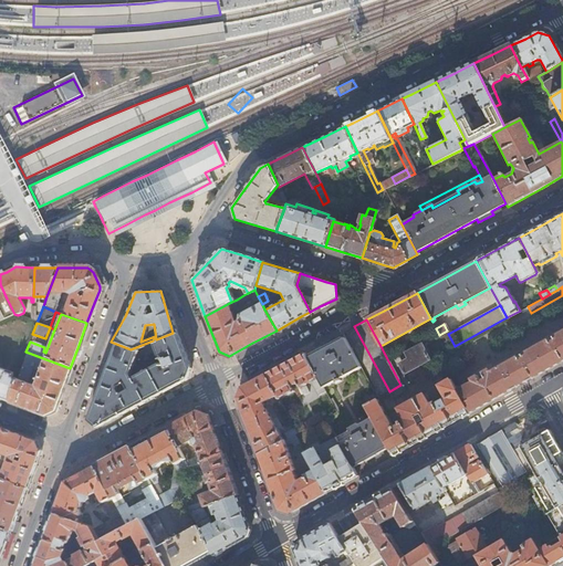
[(562,329),(551,337),(553,339),(548,343),(546,339),(520,354),(522,357),(518,359),(515,356),(489,371),(487,368),(480,373),(482,376),(477,378),(476,375),(468,379),(470,381),(455,390),(468,413),(527,380),(562,359),(562,329)]
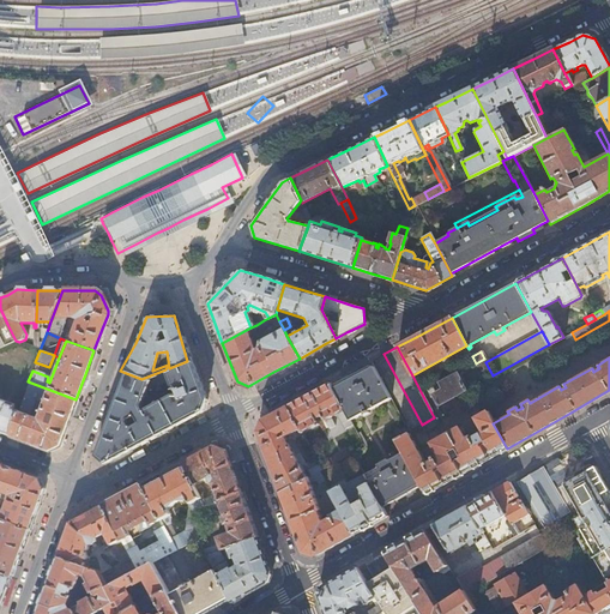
[(98,462),(195,410),(200,398),(187,361),(169,368),(165,369),(142,379),(120,371),(106,409),(89,455),(98,462)]
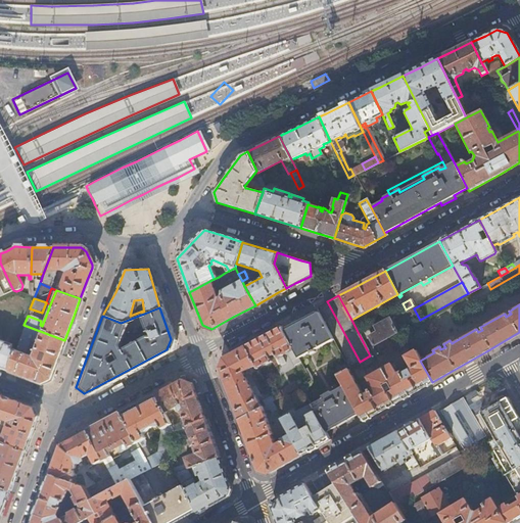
[(332,339),(315,307),(297,318),(280,327),(297,359),(332,339)]
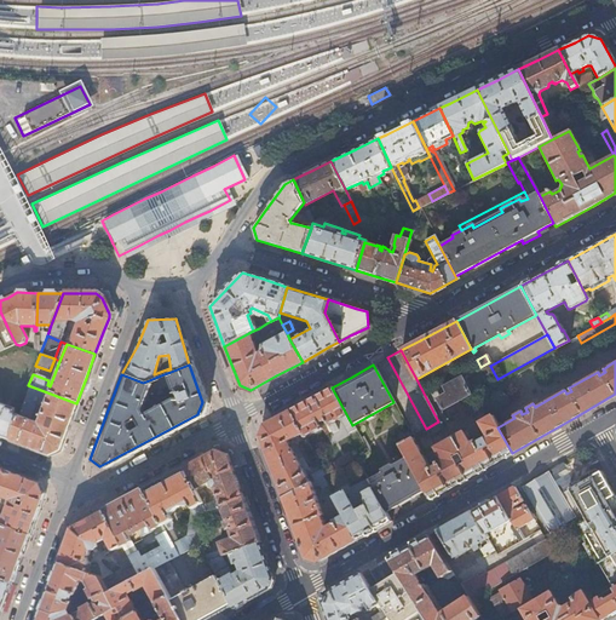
[(442,411),(470,395),(460,377),(443,386),(447,394),(436,400),(442,411)]
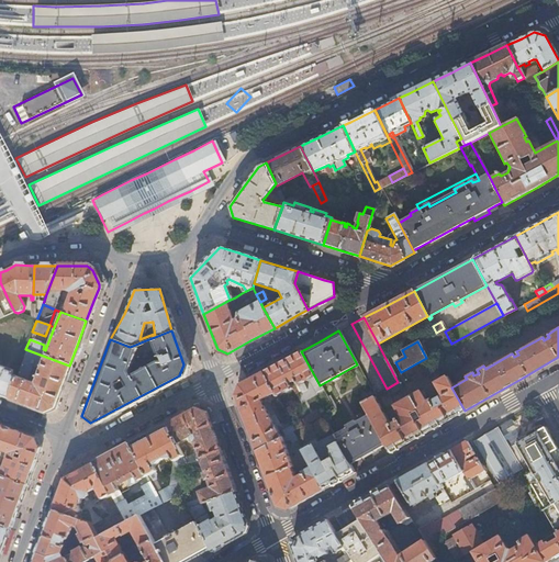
[(69,366),(25,349),(23,357),(41,363),(33,383),(15,377),(7,398),(44,413),(54,408),(60,390),(69,366)]
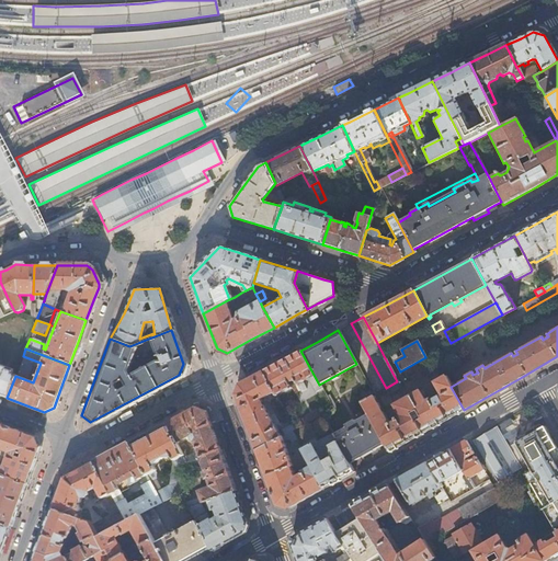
[(319,385),(300,351),(282,361),(262,371),(275,395),(293,386),(291,382),(294,380),(299,392),(305,389),(300,381),(304,379),(308,380),(314,392),(321,388),(319,385)]
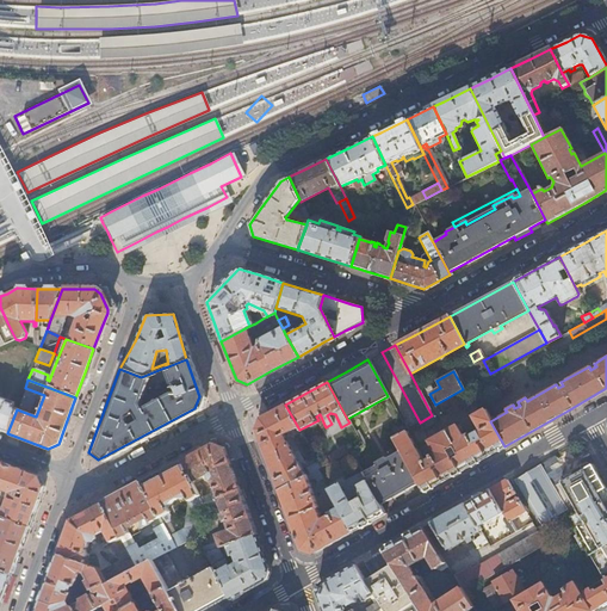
[(478,399),(475,393),(446,408),(450,414),(478,399)]
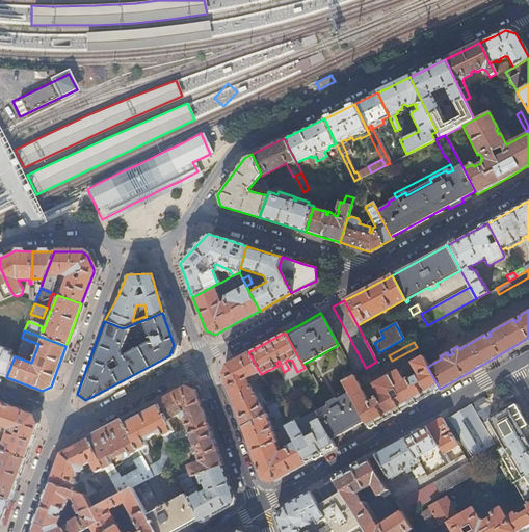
[(15,356),(8,353),(10,349),(0,344),(0,375),(6,377),(15,356)]
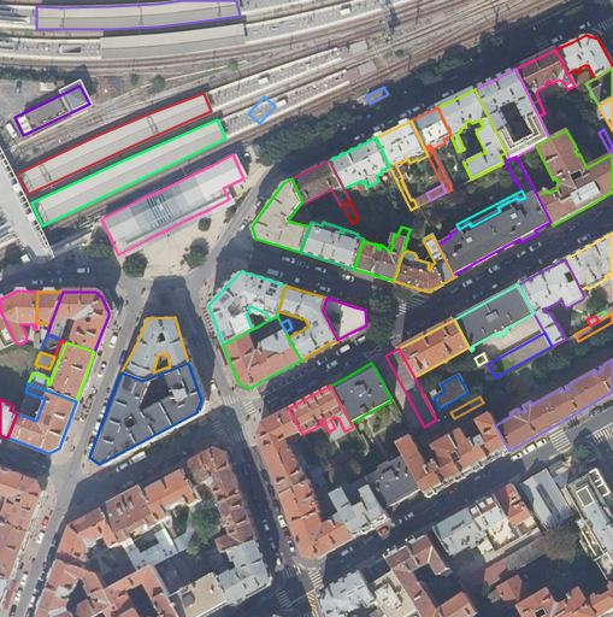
[(257,434),(280,494),(319,474),(322,471),(319,466),(308,472),(310,475),(305,477),(286,439),(296,434),(299,438),(302,435),(302,434),(288,409),(261,423),(257,434)]
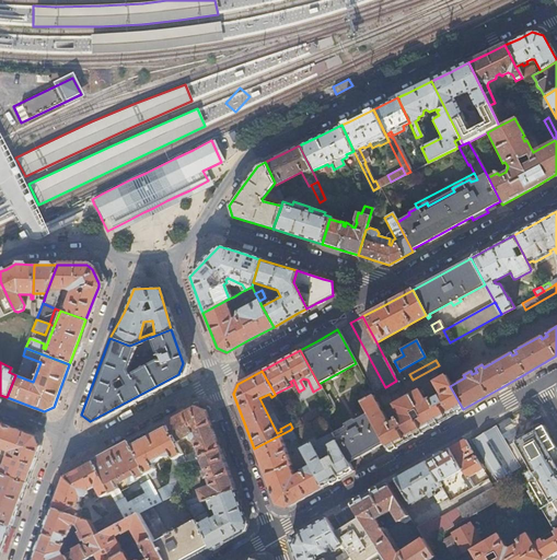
[(442,420),(463,409),(450,386),(444,375),(433,382),(440,395),(433,398),(432,397),(425,401),(418,391),(391,406),(394,409),(395,408),(399,415),(393,418),(394,420),(387,423),(372,395),(371,396),(361,401),(367,412),(381,439),(387,451),(414,436),(442,420)]
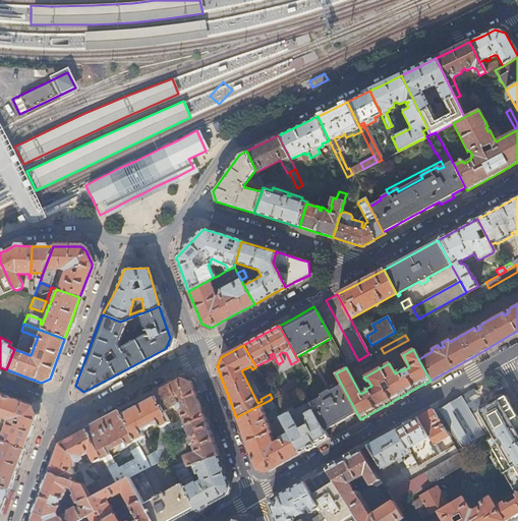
[(332,365),(336,373),(345,368),(341,360),(332,365)]
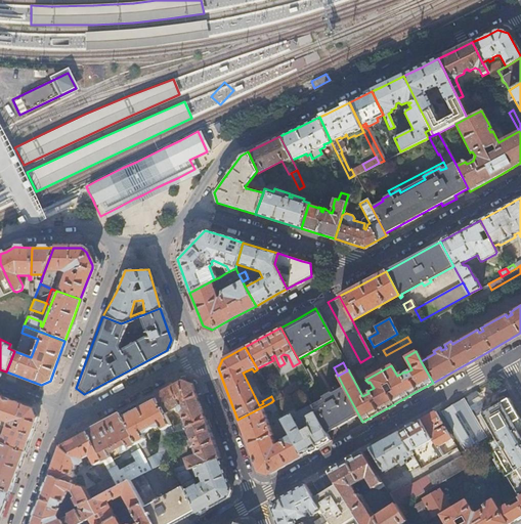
[(184,427),(205,420),(198,399),(191,384),(182,380),(154,395),(163,415),(168,411),(176,406),(176,407),(177,408),(177,409),(178,409),(178,410),(179,410),(181,416),(178,417),(180,423),(170,427),(172,432),(182,428),(184,427)]
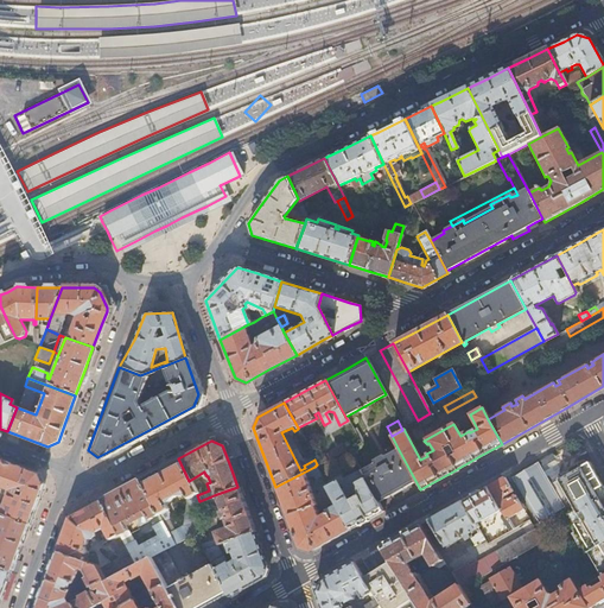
[(317,464),(344,450),(342,444),(315,460),(317,464)]
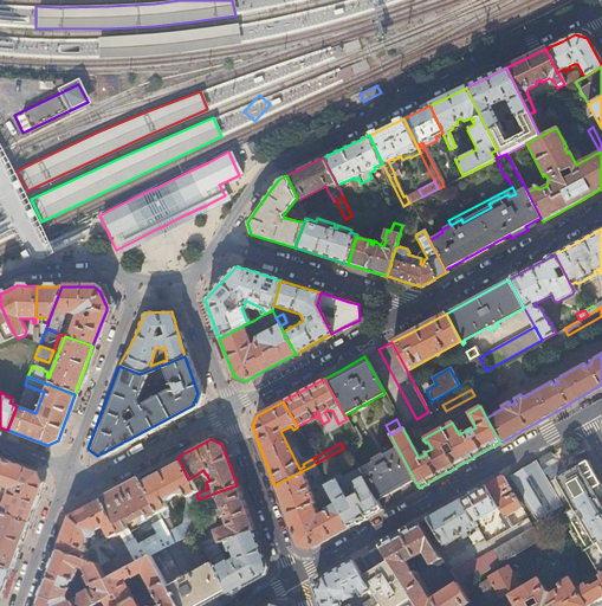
[(399,483),(412,475),(396,446),(381,456),(380,453),(370,458),(371,461),(357,468),(361,474),(373,497),(387,489),(386,485),(396,478),(399,483)]
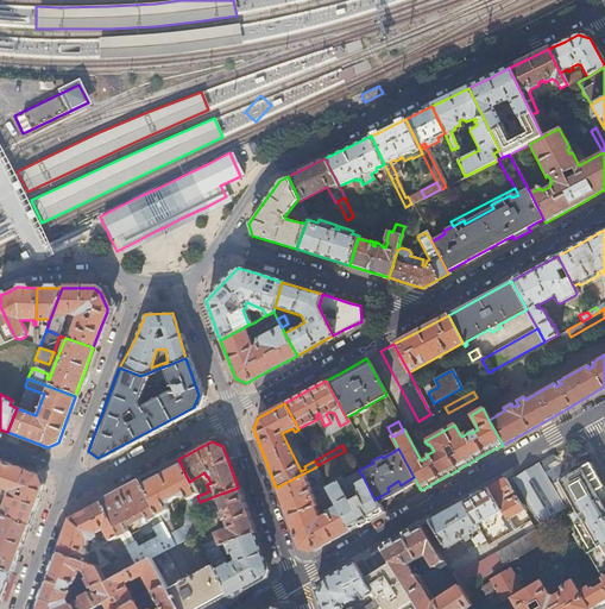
[(550,454),(537,463),(547,479),(560,471),(550,454)]
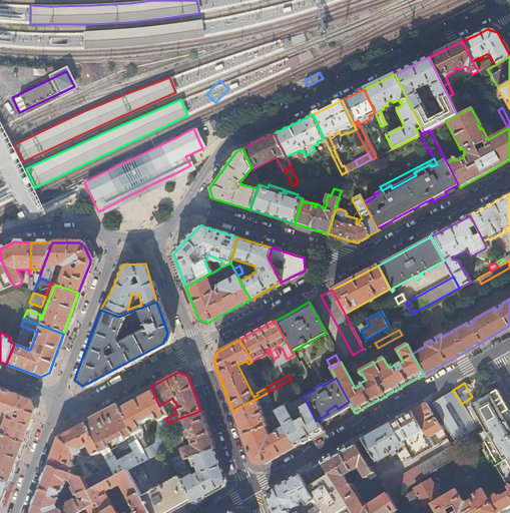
[(159,406),(150,387),(134,396),(117,405),(133,435),(140,430),(139,427),(144,421),(148,418),(155,418),(157,422),(161,420),(163,424),(161,425),(159,432),(166,434),(167,430),(168,423),(166,418),(164,414),(159,406)]
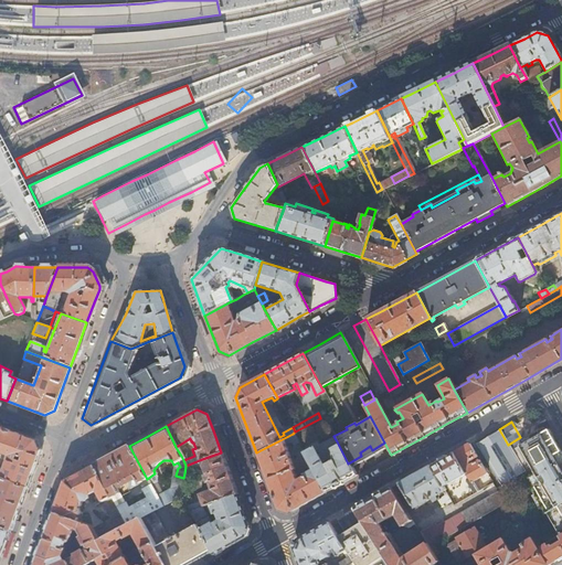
[(1,470),(0,475),(0,478),(25,488),(32,468),(39,450),(34,440),(0,428),(0,454),(7,456),(4,460),(6,460),(1,470)]
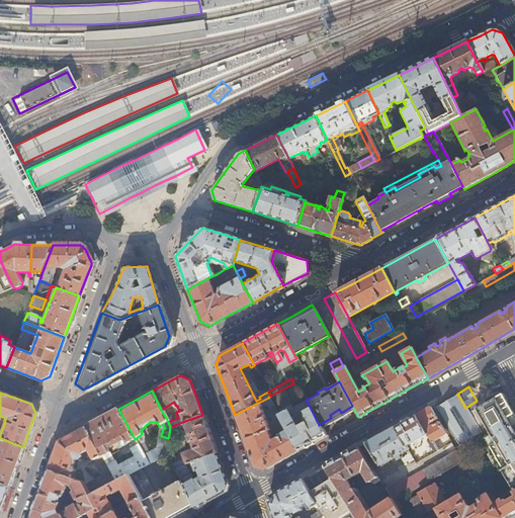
[(481,432),(479,429),(467,411),(465,408),(457,394),(457,393),(435,407),(457,445),(462,442),(467,443),(469,442),(471,442),(470,441),(474,440),(475,435),(481,432)]
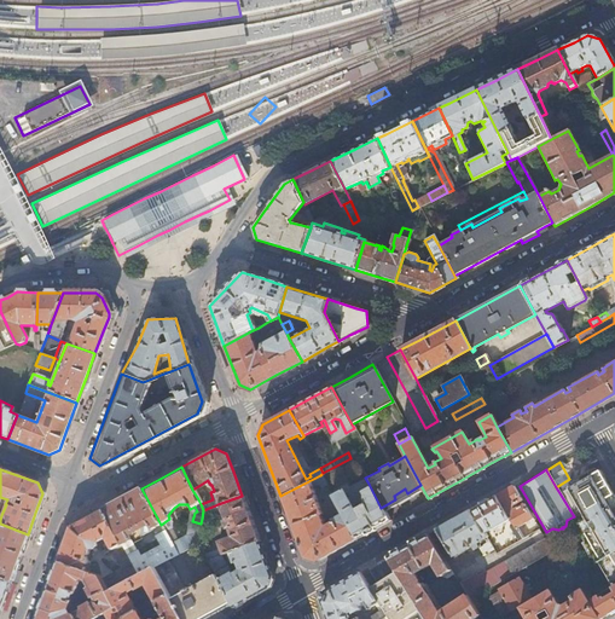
[(591,543),(601,559),(609,554),(614,550),(614,501),(596,469),(568,485),(566,486),(566,487),(558,491),(572,513),(578,509),(587,527),(581,531),(580,538),(585,547),(591,543)]
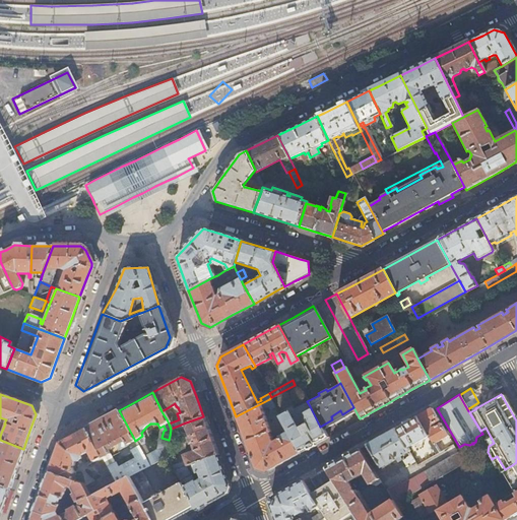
[(264,471),(299,452),(287,431),(278,436),(278,438),(271,442),(268,432),(269,432),(261,409),(266,407),(267,408),(268,410),(273,407),(269,399),(236,416),(255,468),(264,471)]
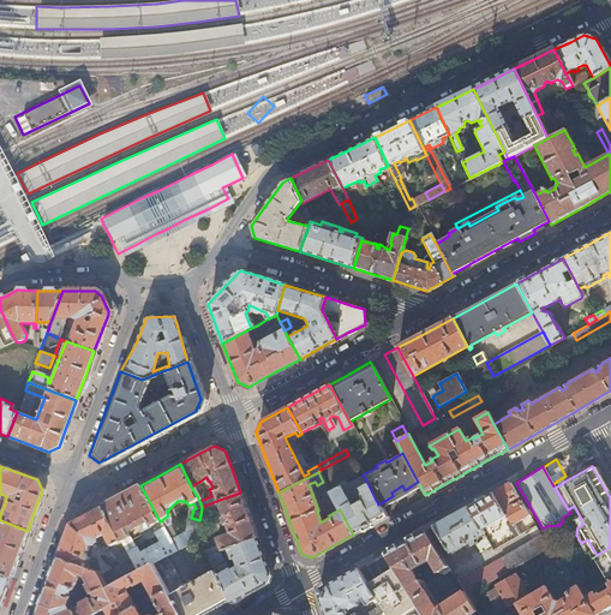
[(371,525),(385,517),(378,505),(366,481),(358,485),(361,491),(363,499),(364,500),(351,507),(340,485),(329,491),(340,509),(353,535),(371,525)]
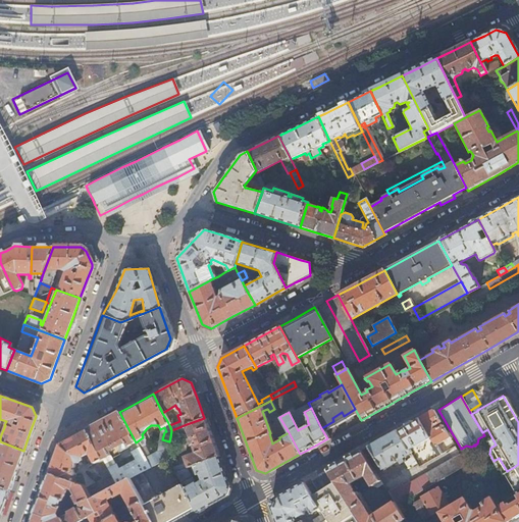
[(438,454),(442,452),(436,442),(449,436),(442,424),(436,427),(435,427),(432,429),(431,427),(434,425),(434,424),(439,421),(432,409),(425,413),(417,418),(428,437),(430,441),(438,454)]
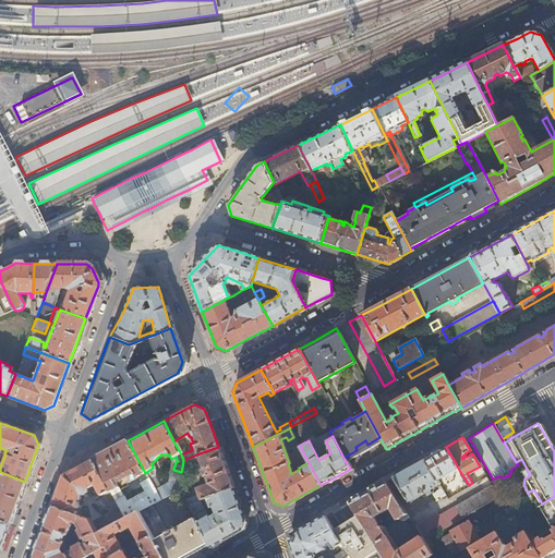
[(179,438),(173,441),(179,450),(184,448),(179,438)]
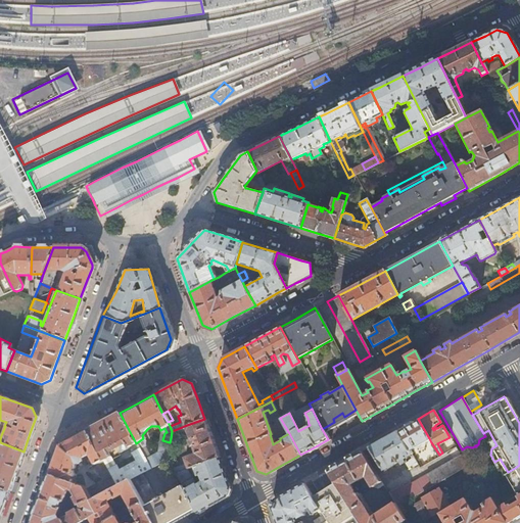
[(128,480),(141,473),(149,469),(145,462),(138,447),(130,453),(134,461),(116,470),(111,460),(119,456),(117,453),(110,457),(108,454),(113,447),(117,445),(126,444),(128,447),(136,443),(120,413),(101,422),(86,431),(101,461),(112,480),(115,486),(128,480)]
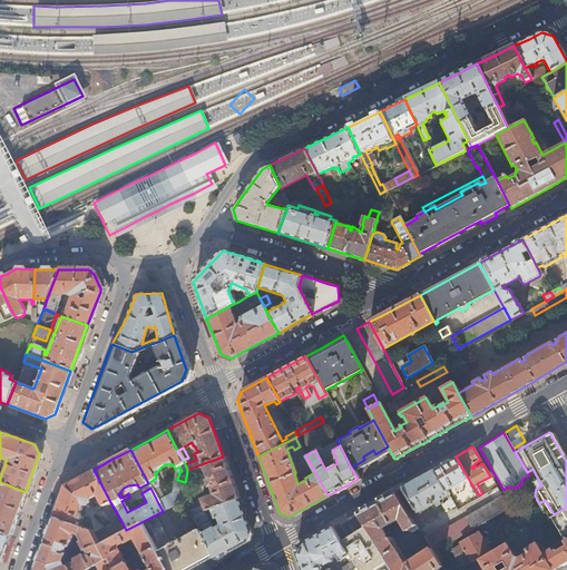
[(207,510),(211,509),(238,498),(230,475),(223,457),(201,464),(205,479),(204,479),(206,488),(208,488),(211,494),(199,499),(202,505),(186,511),(189,517),(207,510)]
